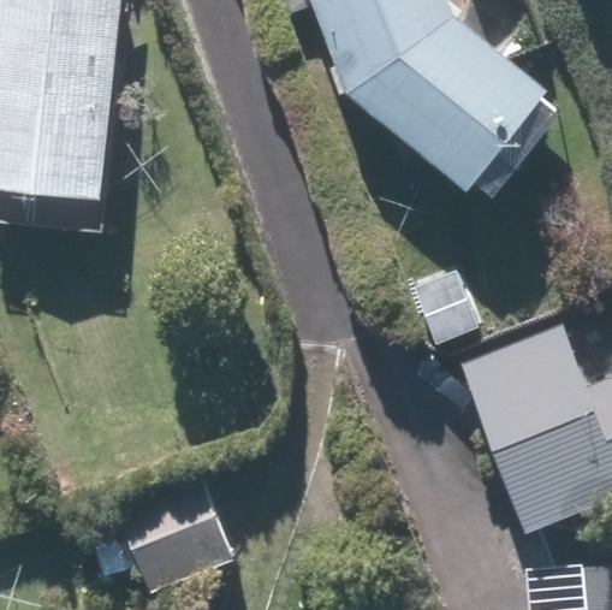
[(0,188),(102,199),(120,0),(0,0),(0,188)]
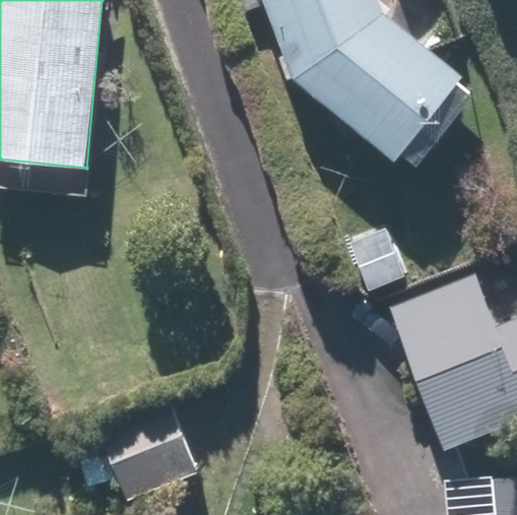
[(460,77),(383,17),(376,0),(260,0),(289,79),(395,161),(460,77)]
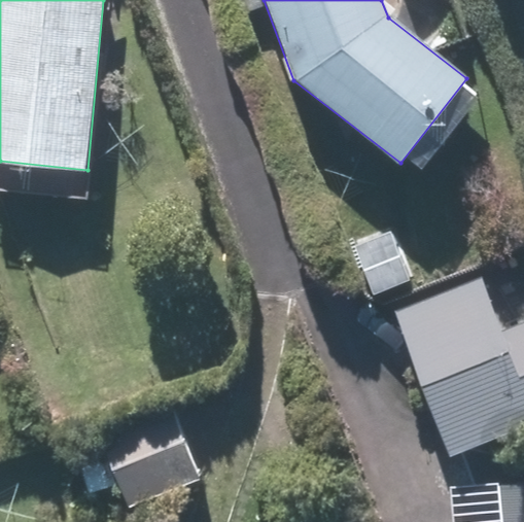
[(393,313),(450,455),(523,425),(523,321),(499,332),(479,279),(393,313)]
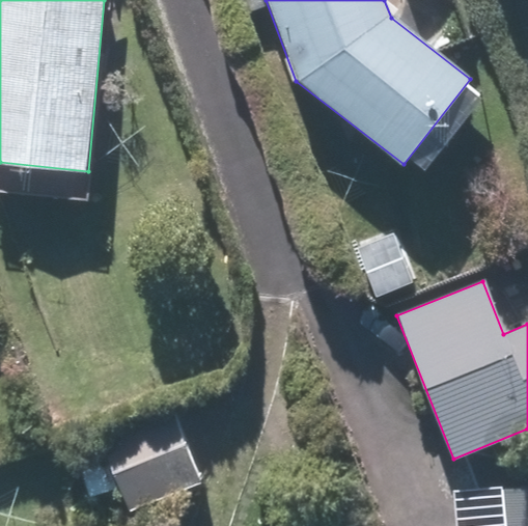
[(98,440),(127,514),(200,485),(170,411),(98,440)]
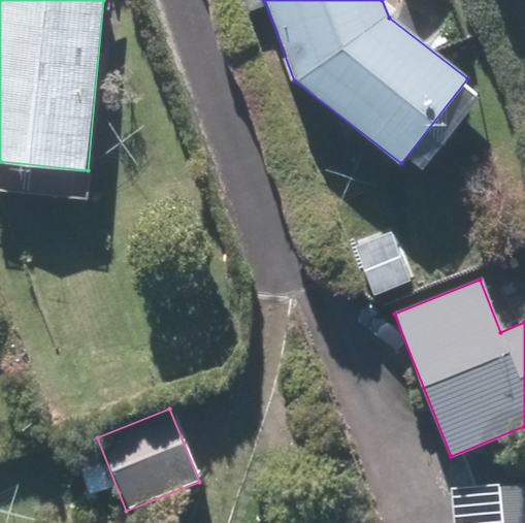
[(524,522),(524,486),(498,489),(501,522),(524,522)]
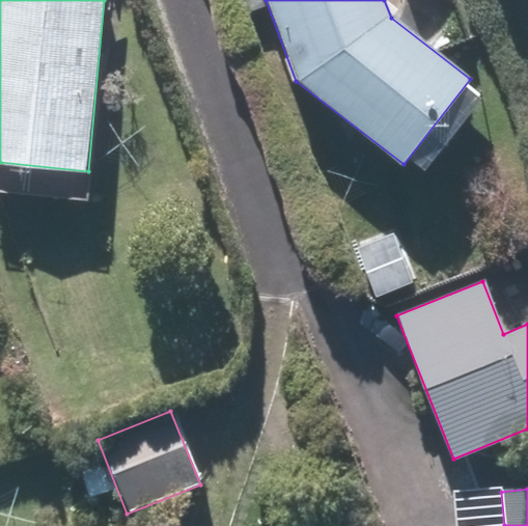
All buildings are outlined.
